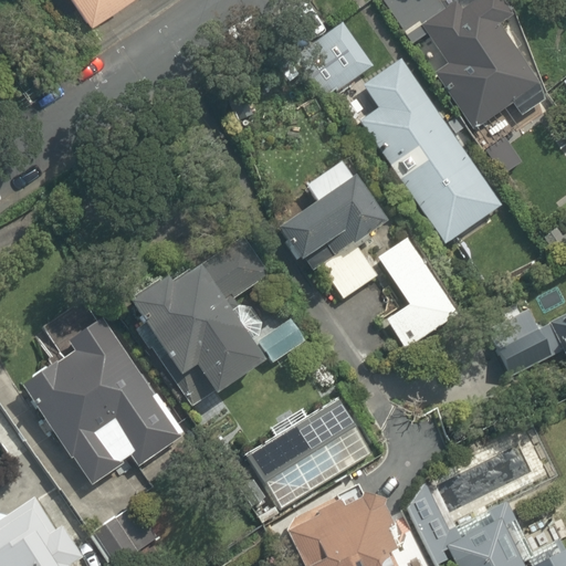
[(81,0),(93,17),(116,0),(81,0)]
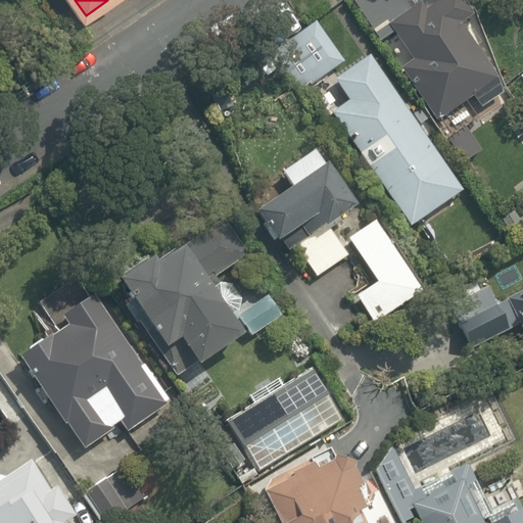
[(351,0),(378,42),(395,32),(413,60),(401,66),(436,124),(472,101),(477,109),(509,90),(465,19),(474,13),(465,0),(351,0)]
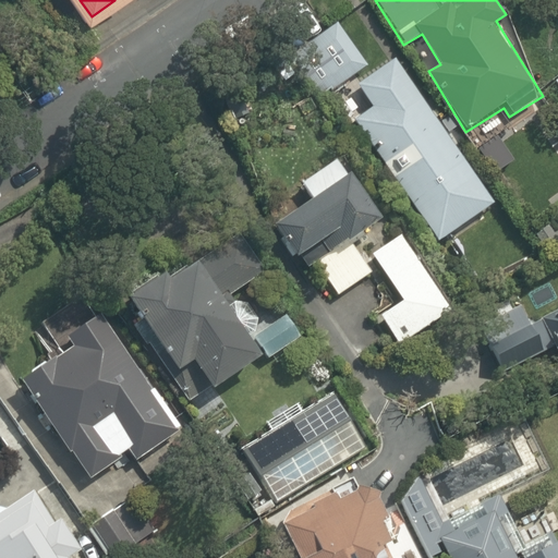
[(317,99),(366,67),(338,23),(289,55),(317,99)]
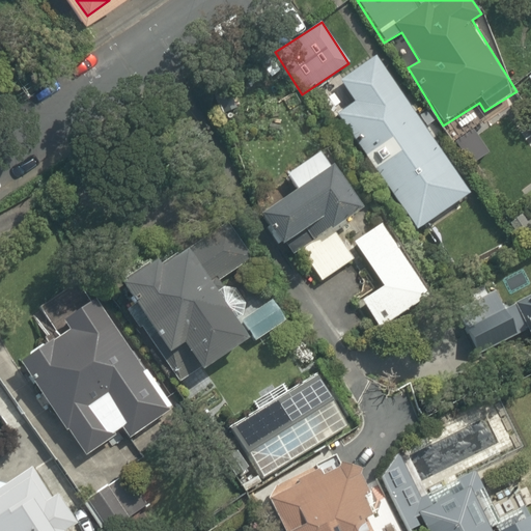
[(471,193),(378,54),(339,79),(355,102),(335,114),(414,231),(471,193)]
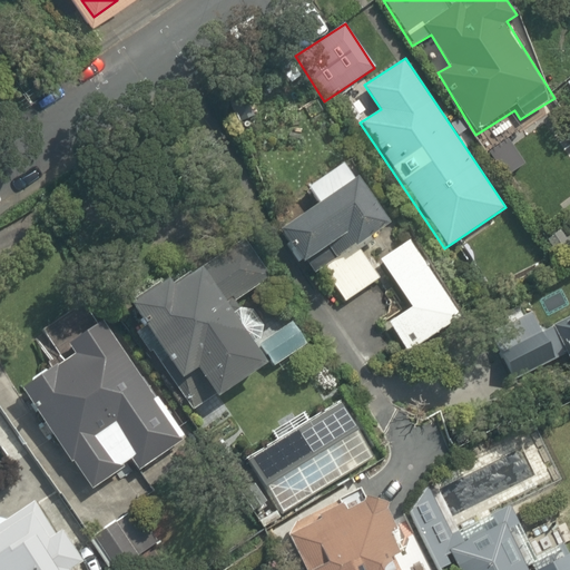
[(386,218),(347,163),(310,189),(320,204),(281,231),(310,272),(386,218)]
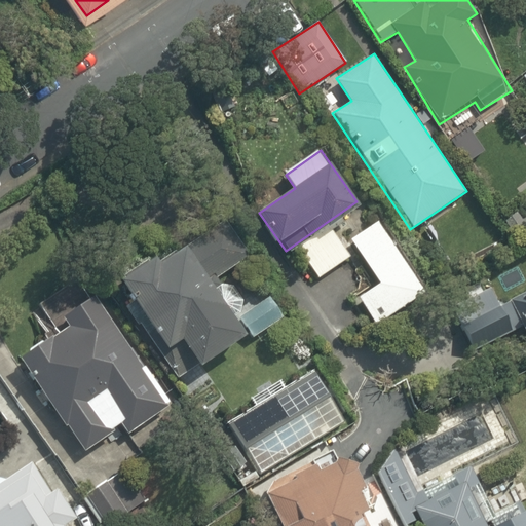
[(426,292),(375,216),(344,236),(378,286),(357,300),(374,327),(426,292)]
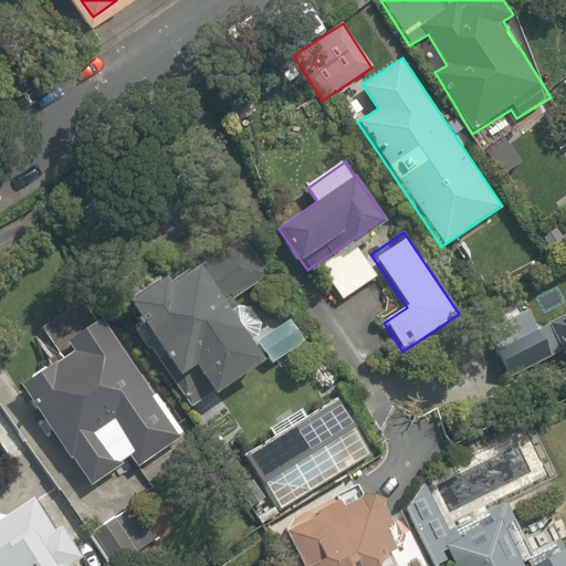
[(362,243),(320,270),(339,301),(381,274),(362,243)]
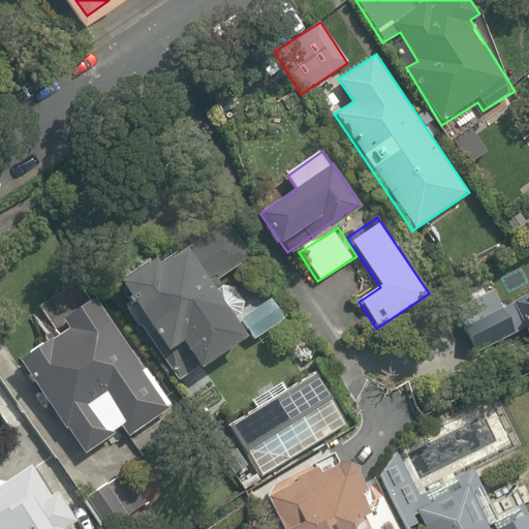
[(184,240),(123,279),(170,350),(158,359),(175,382),(198,367),(203,373),(288,317),(275,297),(239,320),(214,282),(247,261),(229,235),(195,256),(184,240)]
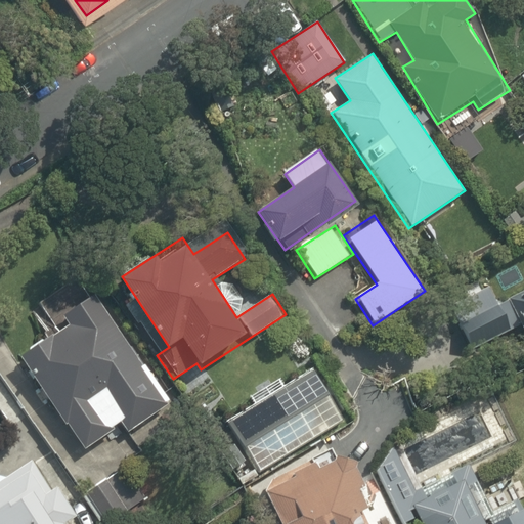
[(120,428),(140,454),(166,435),(154,418),(173,403),(94,299),(78,277),(33,311),(53,337),(16,364),(85,454),(120,428)]
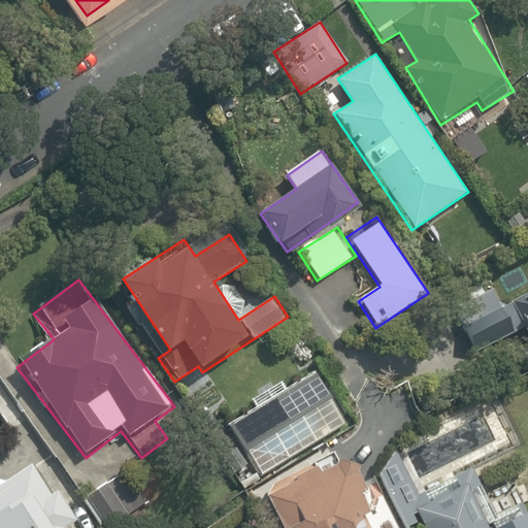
[(448,302),(454,316),(475,354),(525,326),(527,331),(527,293),(506,305),(496,287),(486,292),(482,284),(448,302)]
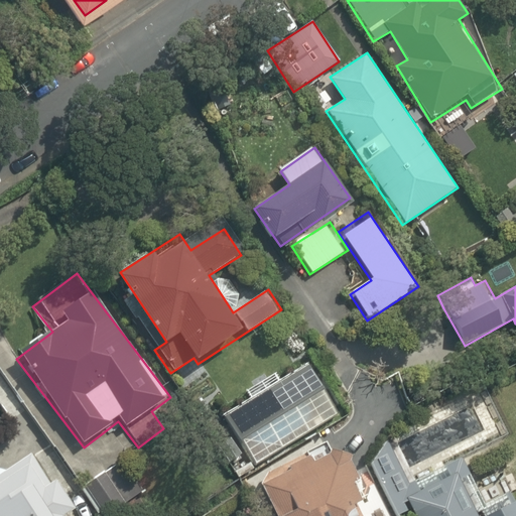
[(224,417),(256,465),(336,411),(303,364),(224,417)]
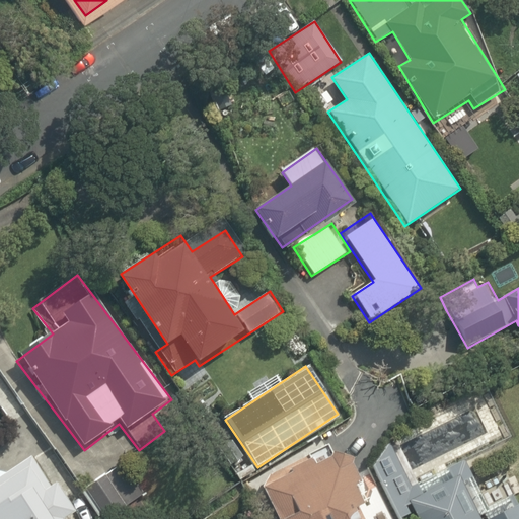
[(344,444),(265,484),(281,518),(369,518),(364,508),(373,503),(344,444)]
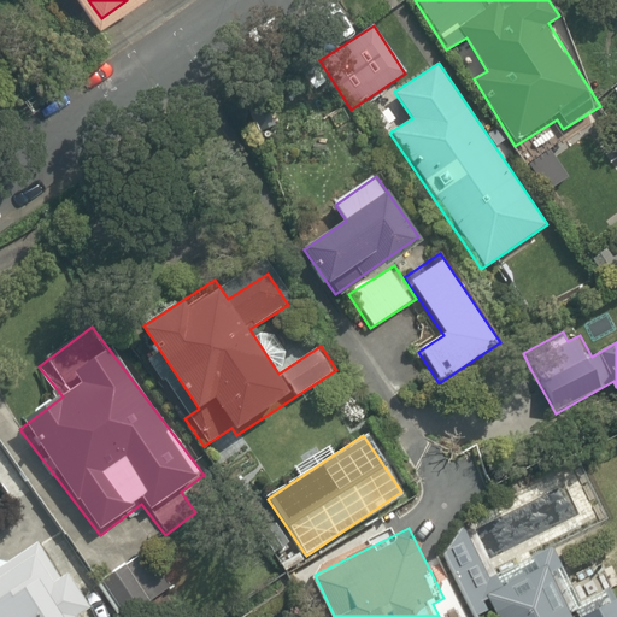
[(0,616),(89,616),(46,542),(7,565),(1,556),(0,556),(0,616)]
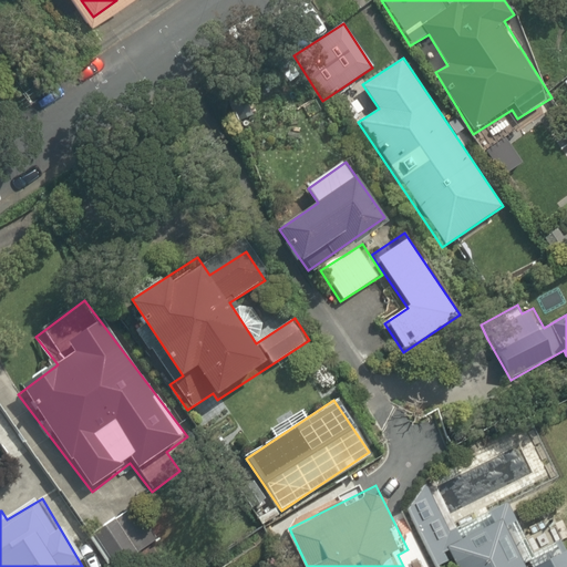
[(456,566),(566,566),(566,563),(557,566),(526,566),(504,522),(447,549),(456,566)]
